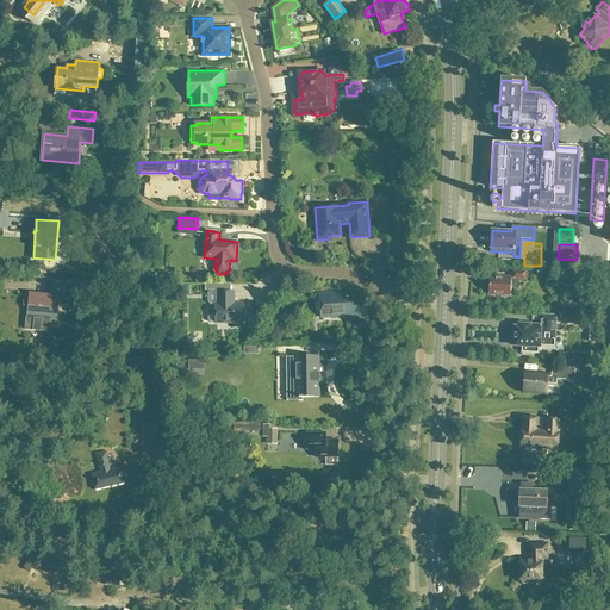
[(597,273),(596,299),(601,299),(598,313),(608,313),(609,273),(609,267),(602,268),(601,274),(597,273)]
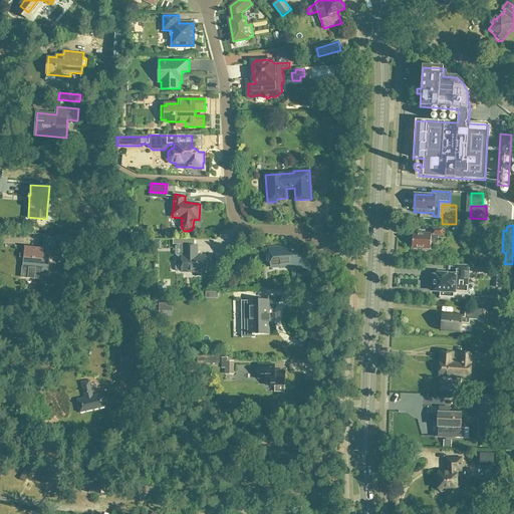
[(413,234),(413,241),(410,241),(410,246),(413,247),(413,248),(422,248),(422,251),(428,251),(428,249),(430,249),(431,242),(437,243),(437,235),(443,236),(443,229),(433,228),(433,234),(418,233),(418,234),(413,234)]
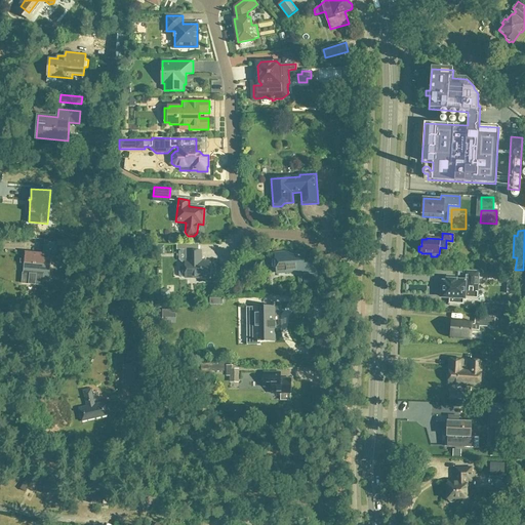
[(41,285),(41,280),(48,281),(51,254),(26,251),(23,276),(23,282),(41,285)]
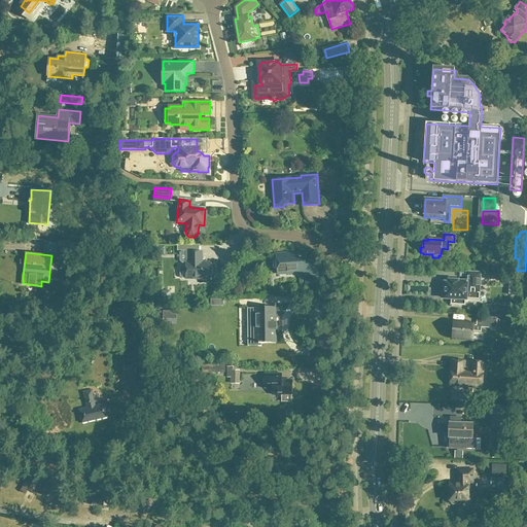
[(203,262),(203,252),(189,252),(189,262),(186,262),(186,279),(210,279),(210,276),(212,274),(212,268),(210,266),(210,262),(203,262)]
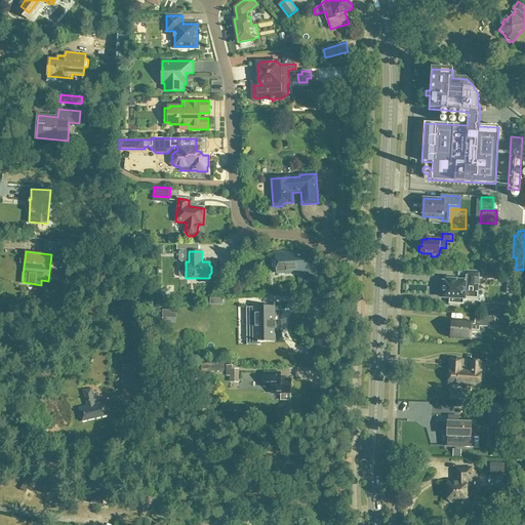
[(300,274),(315,273),(314,256),(305,257),(305,253),(288,254),(288,252),(276,253),(277,259),(274,259),(273,260),(273,267),(274,268),(276,268),(276,274),(292,273),(293,271),(300,271),(300,274)]
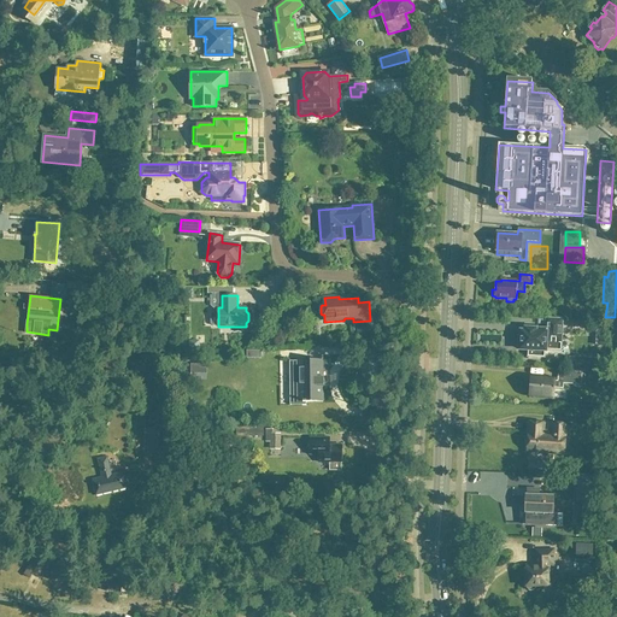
[(562,338),(562,336),(563,319),(546,319),(546,329),(526,329),(526,331),(521,331),(519,350),(529,351),(529,356),(546,357),(546,352),(547,352),(557,352),(558,338),(562,338)]
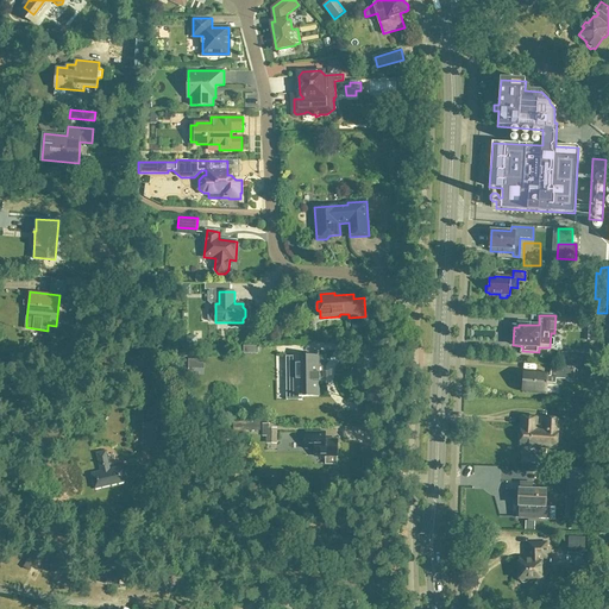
[(563,366),(597,369),(598,357),(583,356),(563,355),(563,366)]
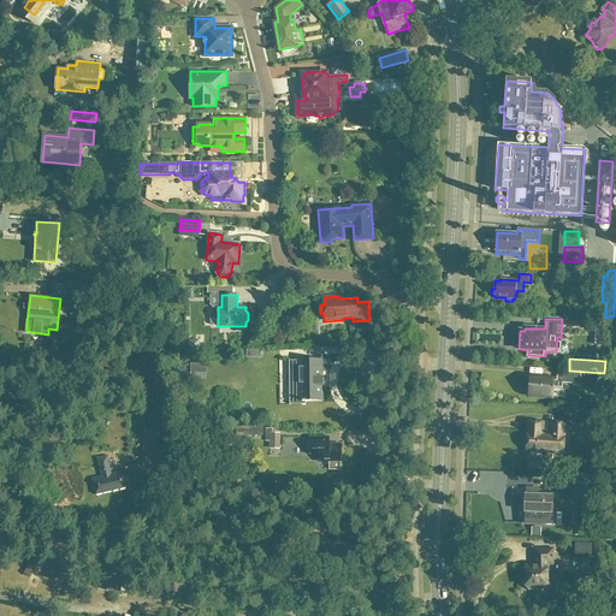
[(323,377),(321,360),(297,360),(289,361),(289,386),(298,386),(298,401),(302,401),(302,404),(306,404),(306,401),(323,401),(323,385),(323,378),(323,377)]
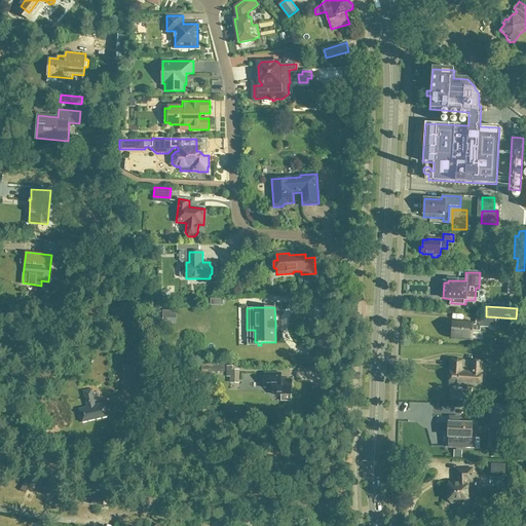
[(133,308),(116,308),(115,322),(133,322),(133,308)]
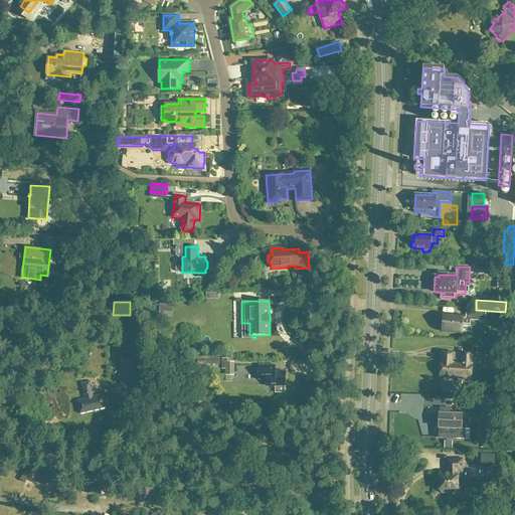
[(463,316),(444,315),(443,331),(462,333),(463,324),(470,324),(471,319),(477,319),(477,311),(467,310),(466,318),(463,318),(463,316)]
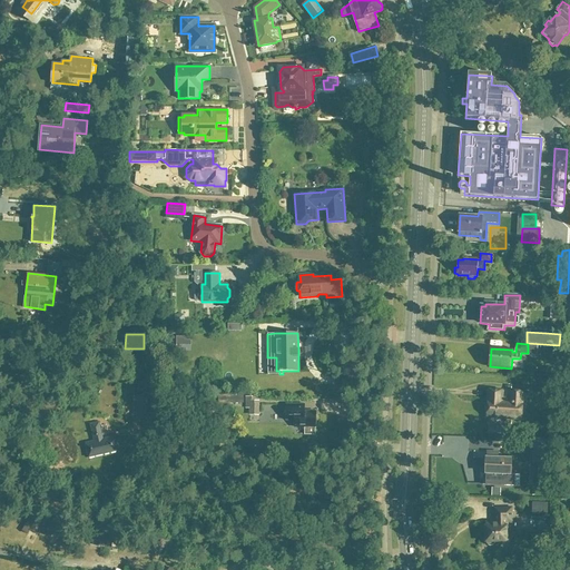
[(556,392),(557,379),(548,376),(546,391),(556,392)]
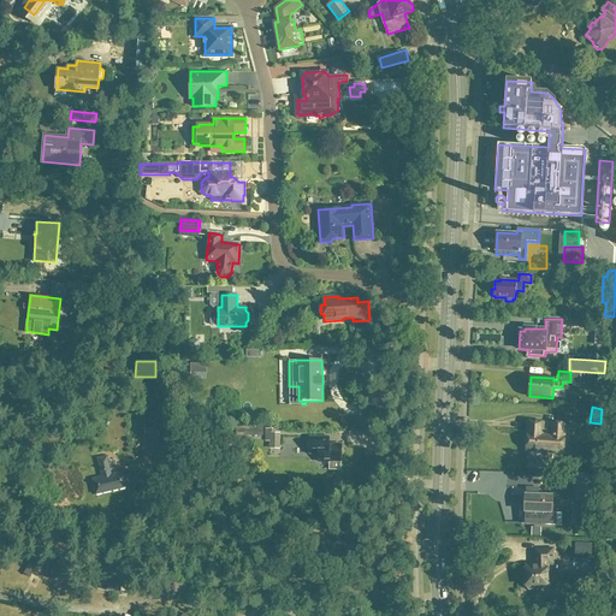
[(528,421),(526,450),(562,454),(564,424),(552,424),(551,430),(542,430),(542,422),(528,421)]
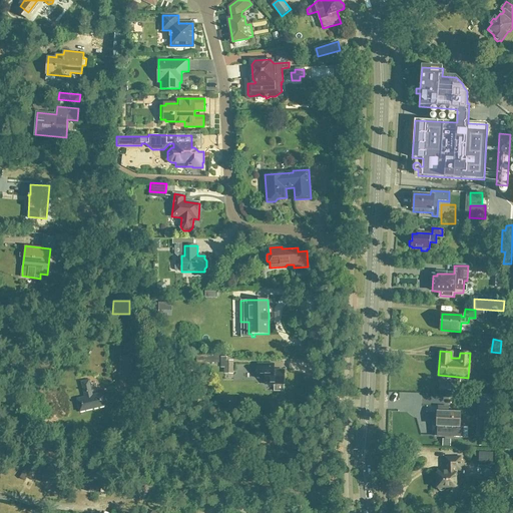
[(218,355),(196,356),(196,364),(218,363),(218,355)]
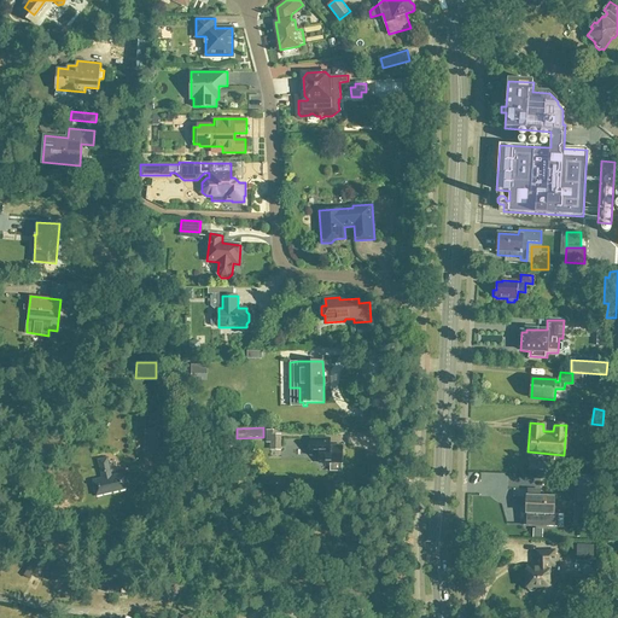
[(280,450),(281,435),(275,435),(275,430),(267,430),(266,443),(270,443),(270,450),(280,450)]
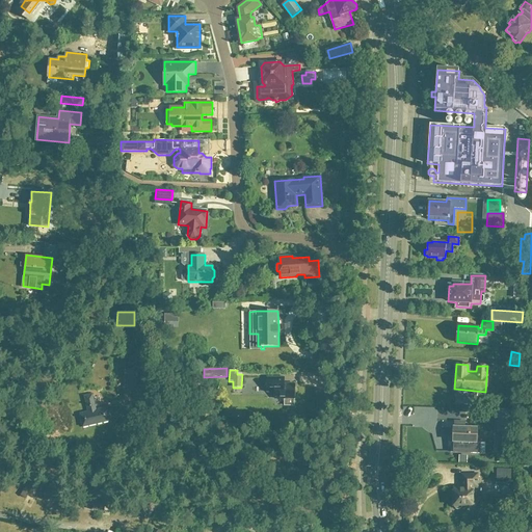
[(295,405),(295,399),(295,384),(282,384),(282,377),(268,377),(268,393),(275,393),(275,398),(278,399),(285,399),(285,405),(295,405)]
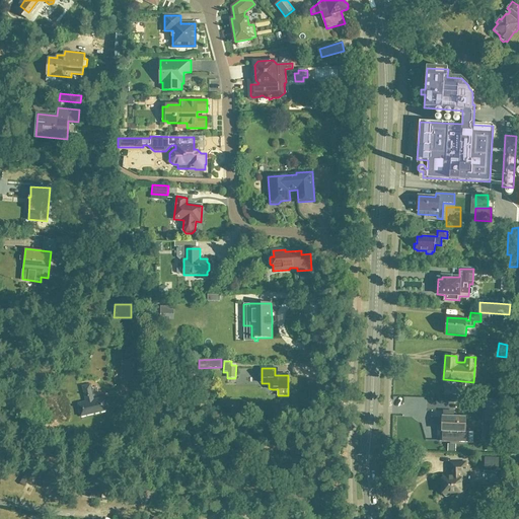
[(78,403),(79,411),(81,417),(108,411),(106,402),(107,402),(106,397),(94,400),(90,384),(82,386),(86,401),(78,403)]
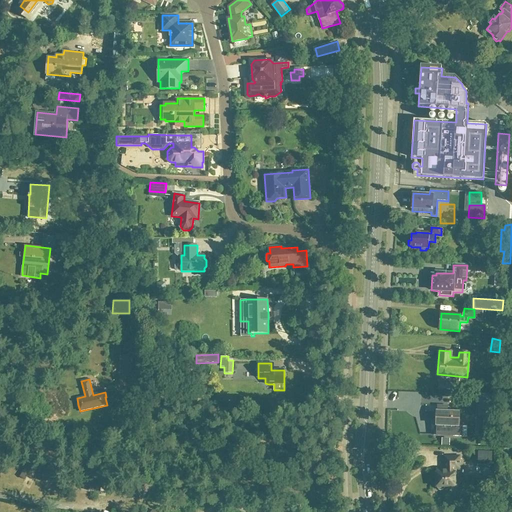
[(436,425),(437,425),(436,436),(457,437),(458,426),(459,412),(447,412),(447,409),(437,408),(437,411),(436,425)]
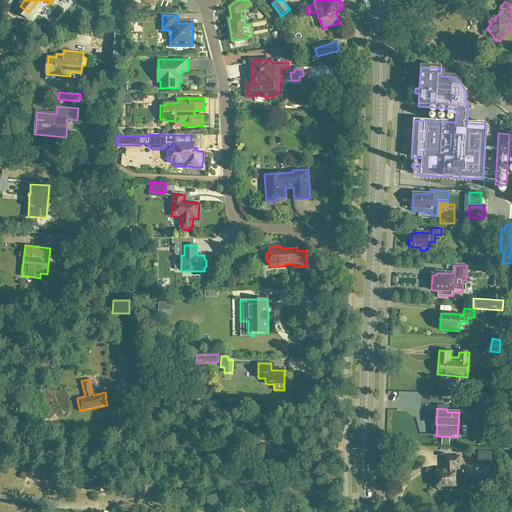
[(499,435),(500,450),(509,449),(508,435),(499,435)]
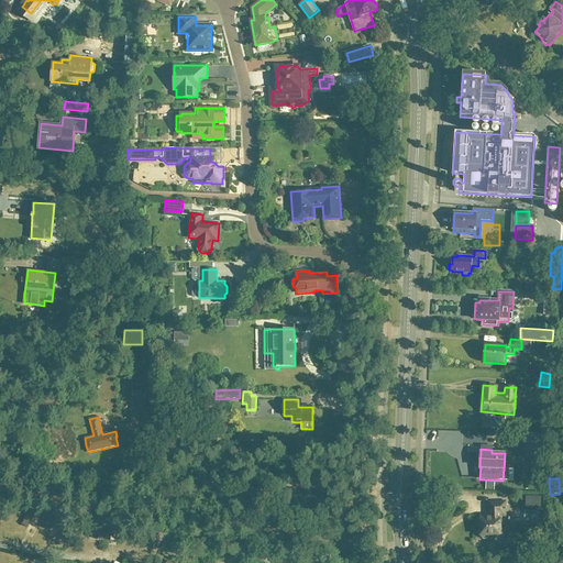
[(488,515),(479,515),(481,536),(481,537),(482,538),(484,539),(485,539),(487,539),(488,538),(488,537),(488,534),(500,533),(500,519),(501,519),(501,514),(506,514),(505,503),(500,503),(500,501),(488,501),(488,515)]
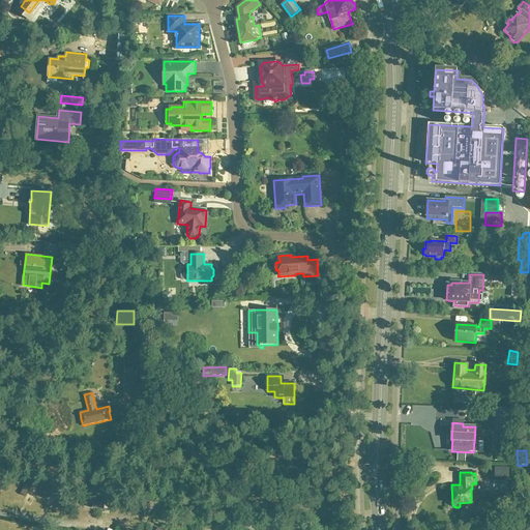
[(26,497),(29,493),(35,497),(39,490),(37,489),(41,482),(31,477),(21,494),(26,497)]
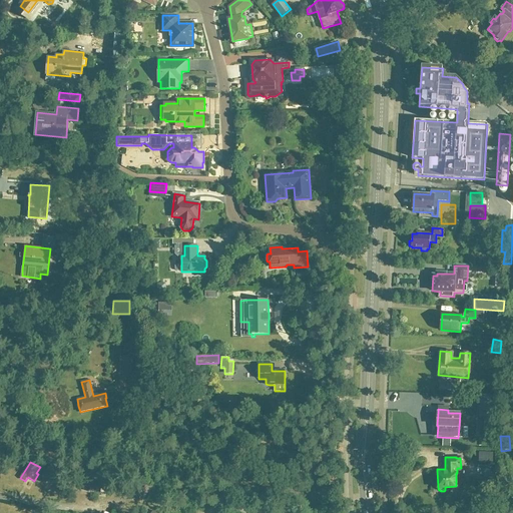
[(48,479),(55,483),(59,486),(63,479),(57,475),(60,470),(51,464),(41,481),(40,480),(37,484),(43,488),(48,479)]
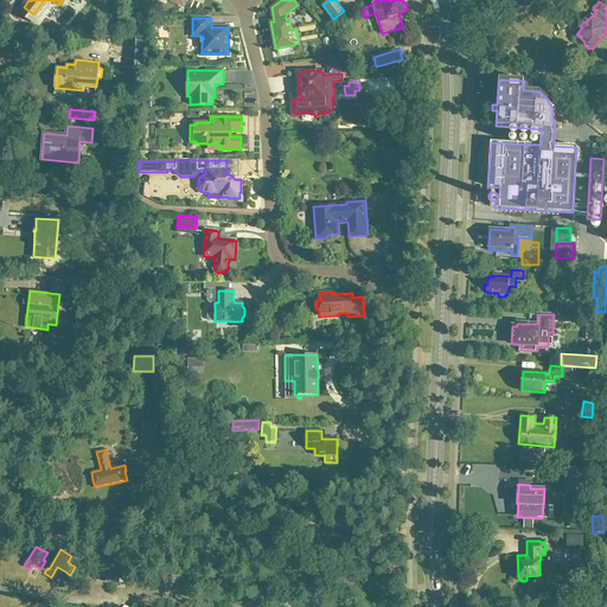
[(97,575),(106,576),(106,582),(112,583),(115,561),(102,558),(101,566),(98,566),(97,575)]
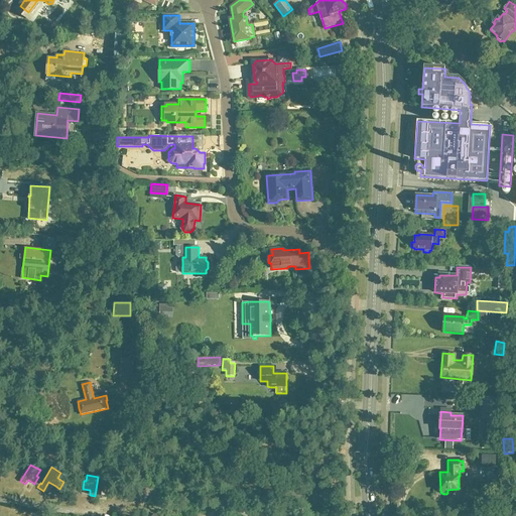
[(98,477),(95,496),(101,496),(101,492),(109,493),(110,485),(108,485),(109,478),(98,477)]
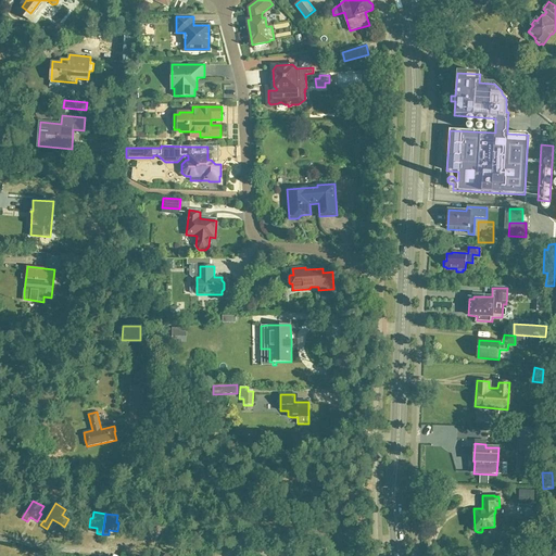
[(152,534),(149,539),(153,543),(166,527),(156,519),(152,525),(151,522),(146,530),(152,534)]
